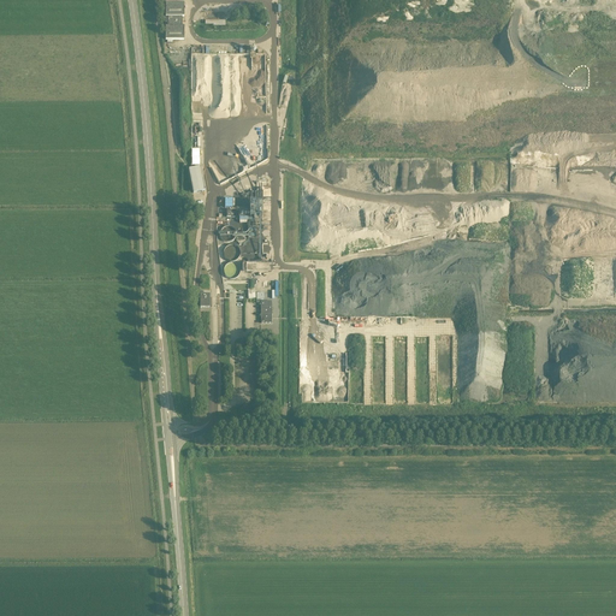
[(165,40),(184,40),(184,27),(182,27),(182,17),(184,17),(184,4),(165,4),(165,17),(167,17),(167,27),(165,27),(165,40)]
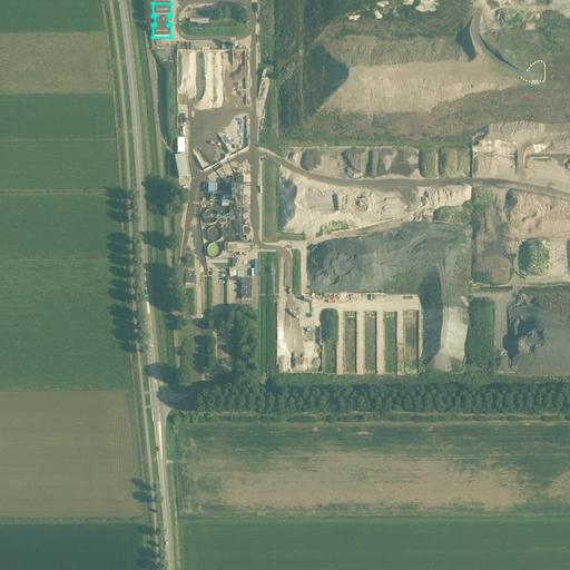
[(227,55),(226,50),(194,49),(194,47),(194,42),(189,42),(189,50),(177,50),(176,65),(183,65),(186,65),(186,59),(188,59),(193,58),(190,58),(197,57),(199,67),(200,59),(204,59),(205,64),(205,53),(206,59),(210,58),(210,62),(213,61),(213,65),(227,66),(227,55)]
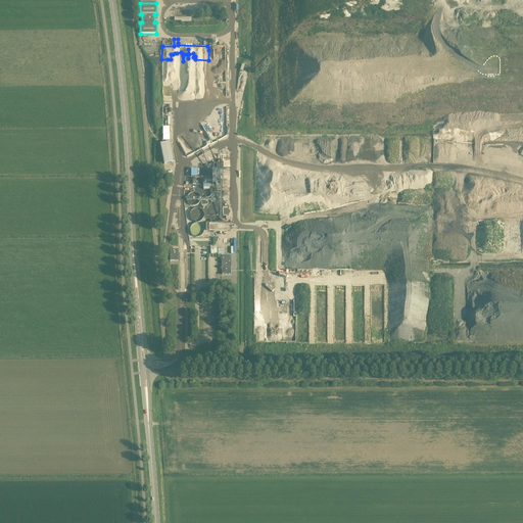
[(171,142),(160,144),(164,163),(174,161),(171,142)]
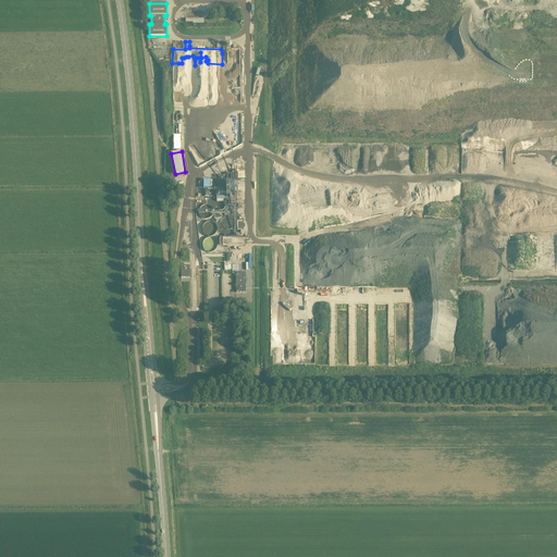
[(491,209),(490,200),(498,199),(498,197),(499,197),(497,184),(485,185),(486,188),(481,188),(482,195),(479,195),(480,203),(485,203),(486,210),(491,209)]
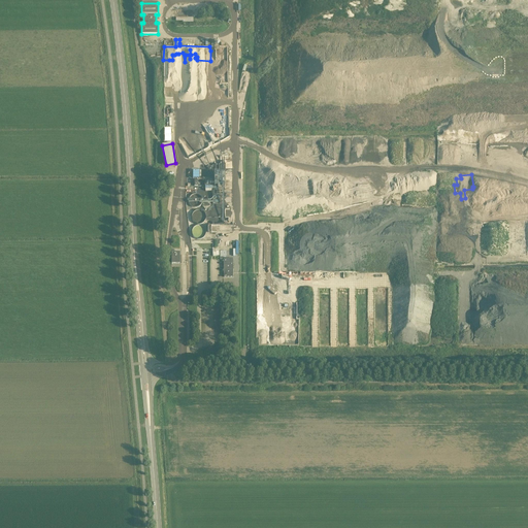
[(198,206),(201,204),(202,200),(201,197),(198,194),(194,193),(191,194),(189,197),(188,201),(189,204),(191,206),(195,207),(198,206)]
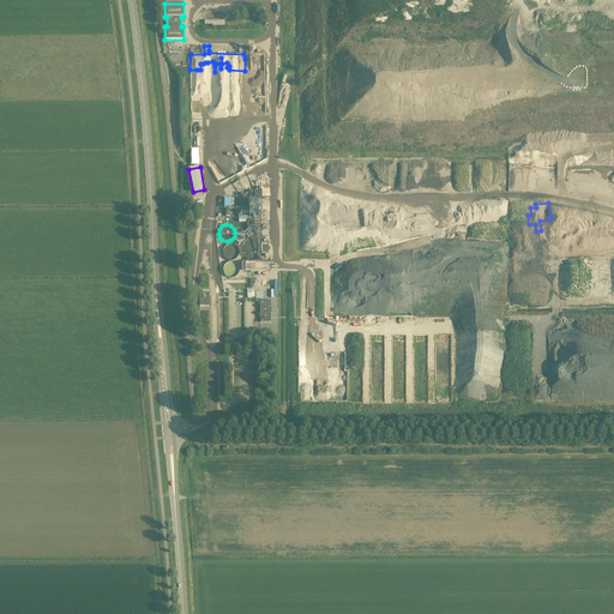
[(535,240),(543,238),(541,230),(533,233),(535,240)]
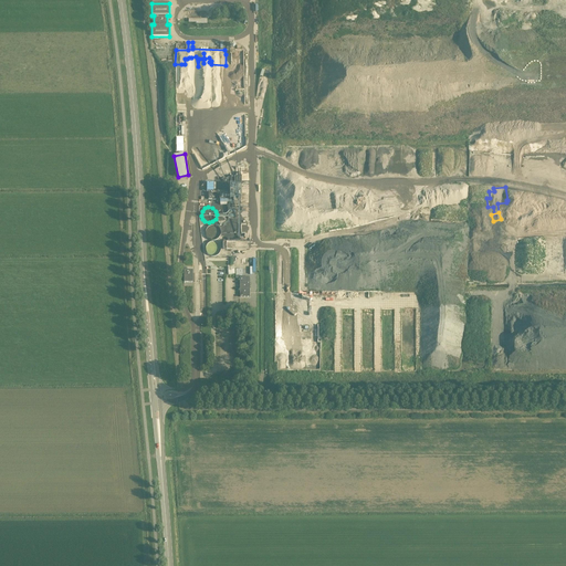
[(223,223),(226,222),(226,220),(226,218),(223,216),(221,215),(219,216),(218,217),(217,219),(218,221),(219,223),(221,224),(223,223)]
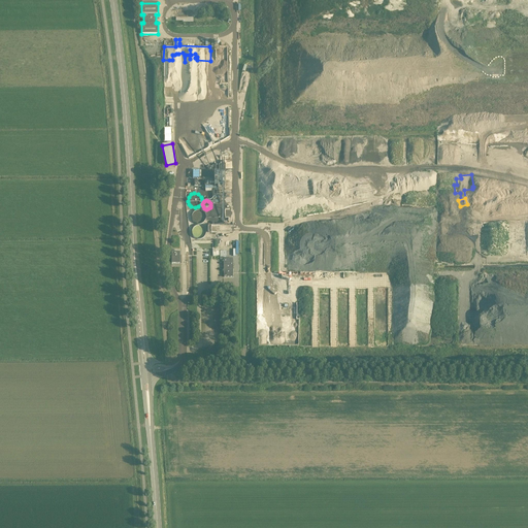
[(202,223),(204,220),(205,217),(204,212),(201,210),(198,209),(194,210),(192,213),(191,217),(192,221),(195,223),(198,224),(202,223)]
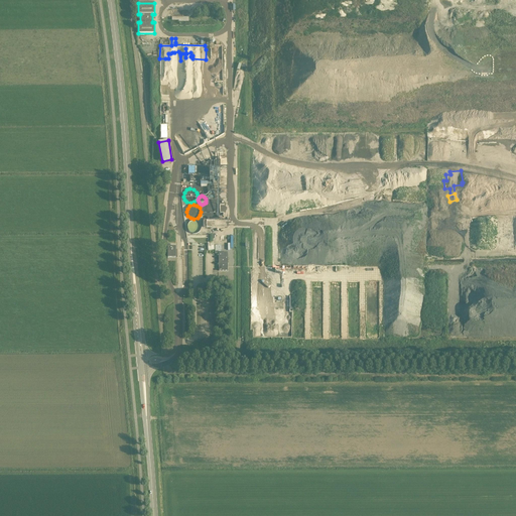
[(198,233),(200,230),(201,226),(200,223),(198,221),(194,220),(190,221),(187,223),(186,227),(187,230),(190,233),(194,234),(198,233)]
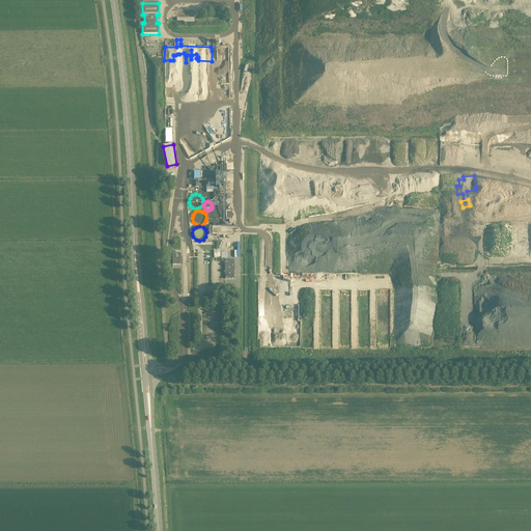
[(172,254),(172,266),(182,266),(182,262),(180,262),(180,254),(172,254)]
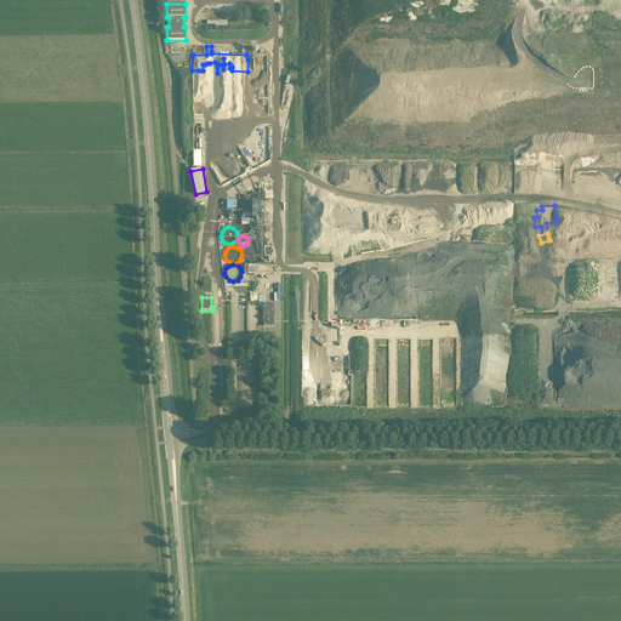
[(263,305),(262,305),(262,306),(263,313),(263,314),(263,326),(273,326),(273,317),(273,305),(263,305)]
